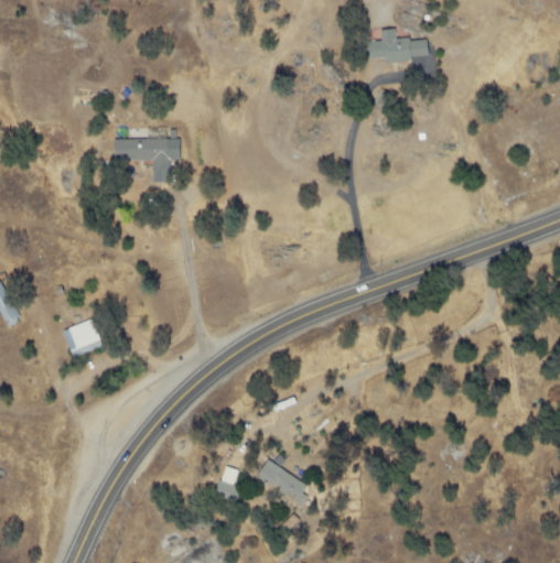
[(170,139),(115,140),(115,161),(153,160),(153,165),(171,165),(170,139)]
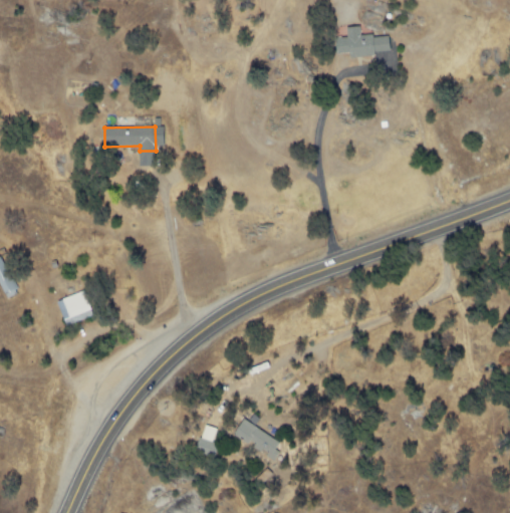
[(0,285),(4,298),(17,294),(5,256),(0,258),(0,285)]
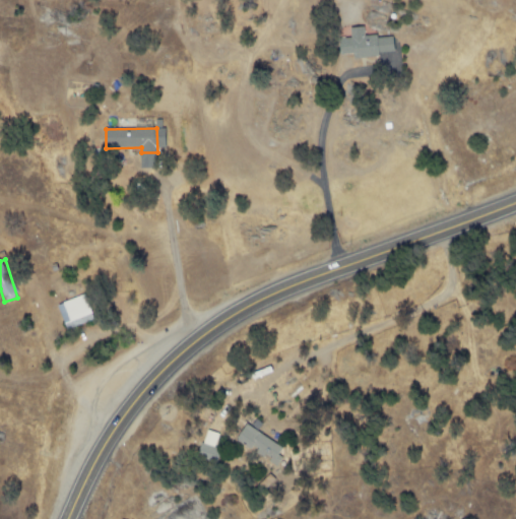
[(58,305),(68,330),(95,319),(86,294),(58,305)]
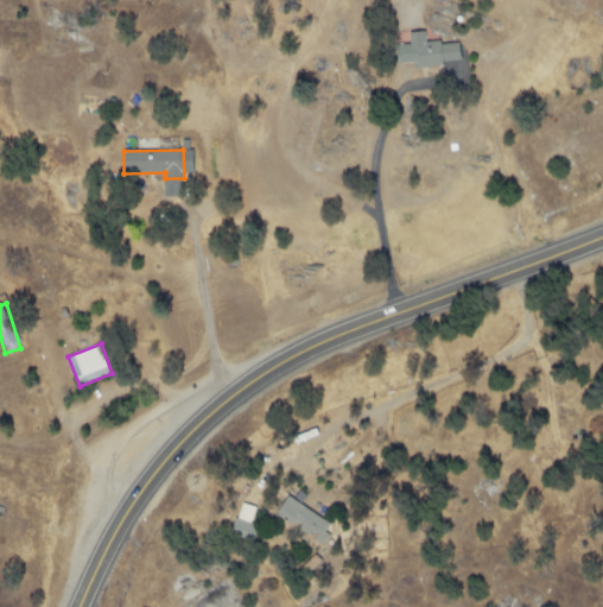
[(334,525),(289,497),(278,514),(322,543),(334,525)]
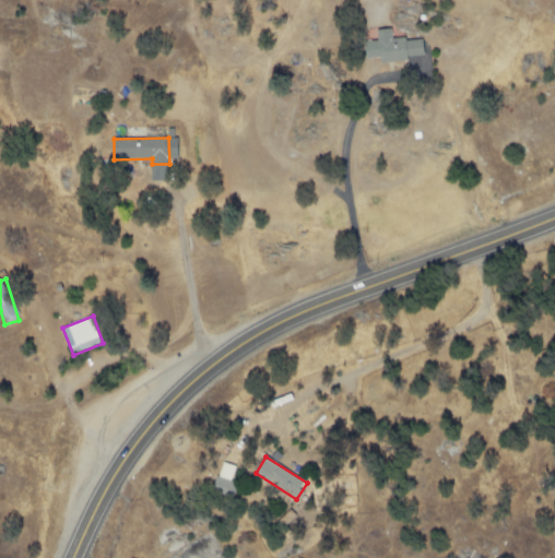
[(232,481),(236,467),(224,462),(213,490),(233,498),(238,483),(232,481)]
